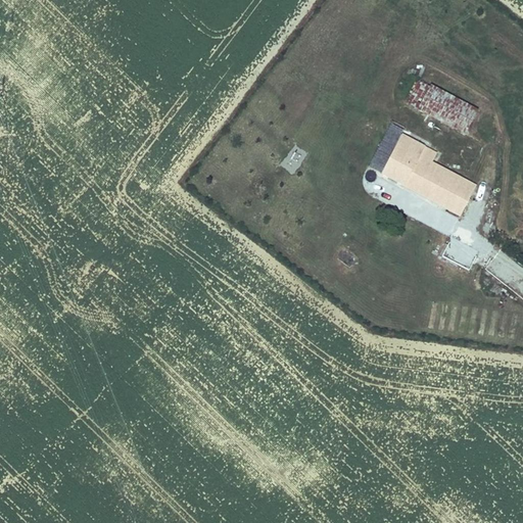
[(418,79),(406,102),(415,107),(427,84),(418,79)]
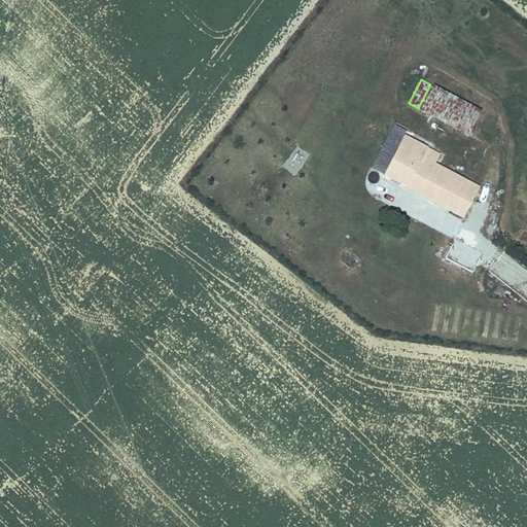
[(418,108),(431,114),(443,91),(430,84),(418,108)]
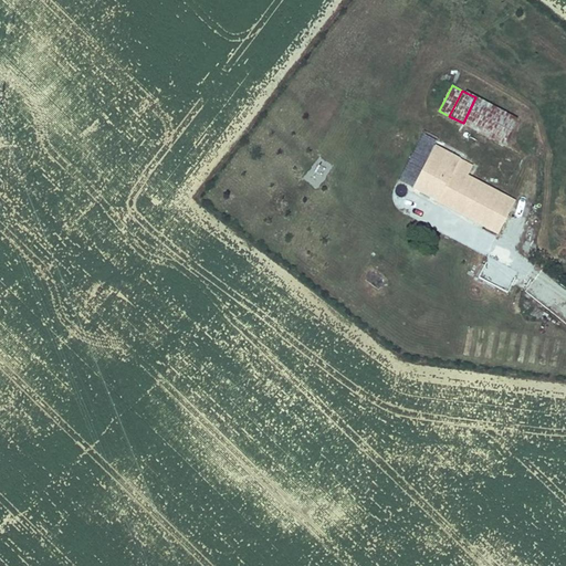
[(463,123),(461,126),(503,147),(517,118),(475,97),(463,123)]
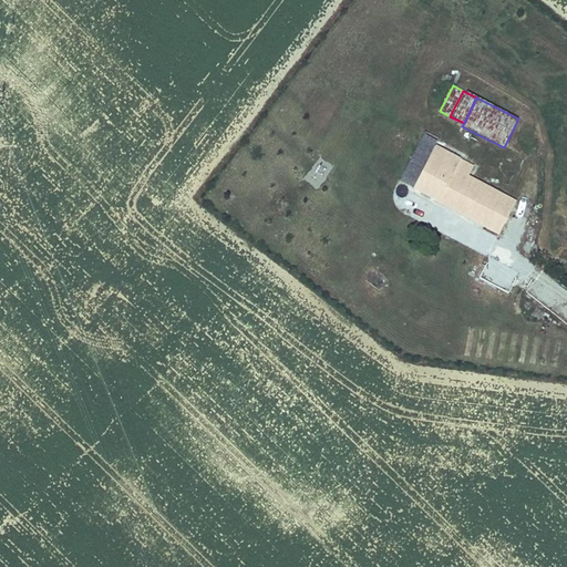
[(410,141),(411,131),(399,130),(398,140),(410,141)]
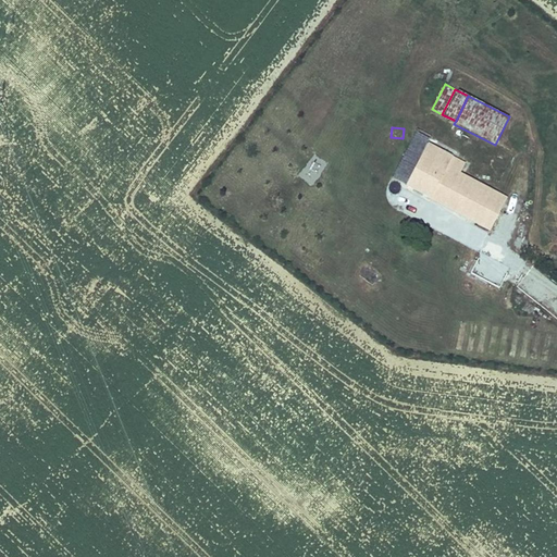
[(462,161),(428,144),(405,187),(490,230),(507,196),(458,171),(462,161)]
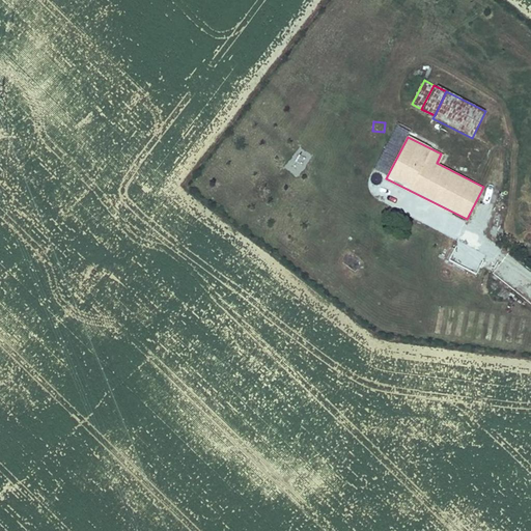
[(452,261),(458,250),(437,239),(430,251),(452,261)]
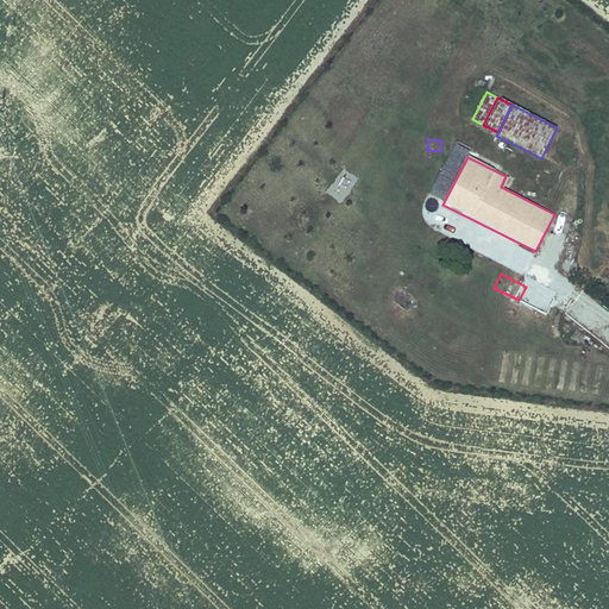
[(400,290),(393,301),(408,312),(415,301),(400,290)]
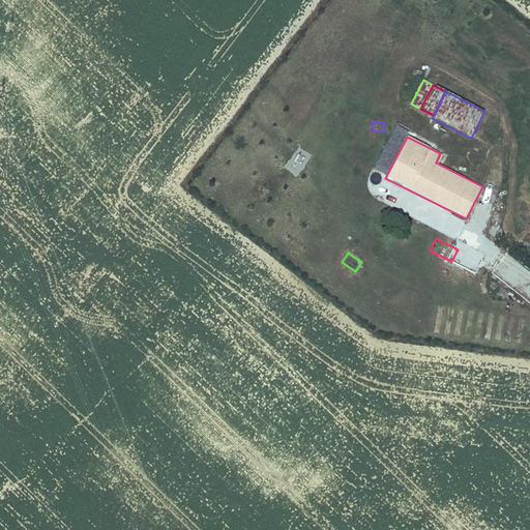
All buildings are outlined.
